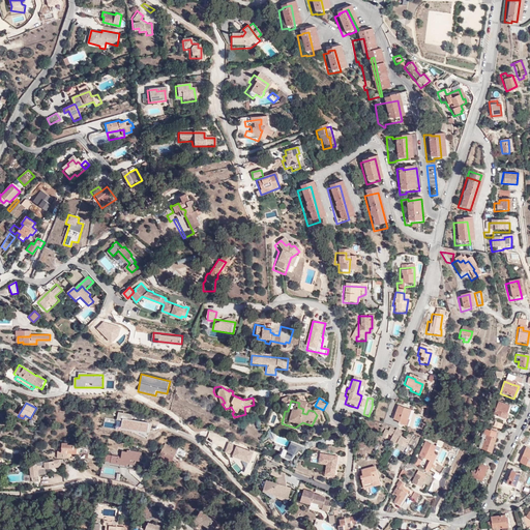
[(508,408),(498,405),(494,419),(502,421),(504,414),(506,414),(508,408)]
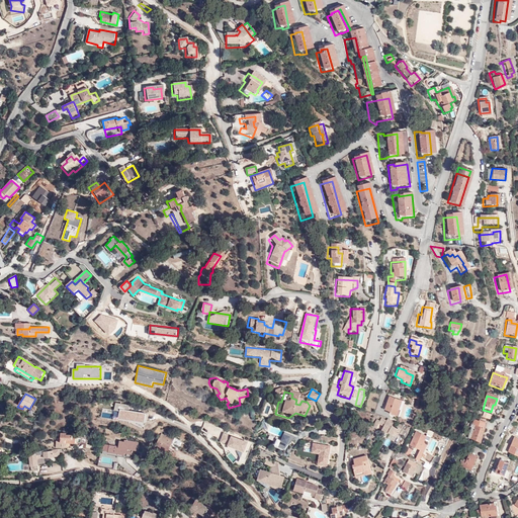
[(387,416),(395,417),(397,411),(400,412),(403,403),(386,398),(382,412),(389,414),(387,416)]
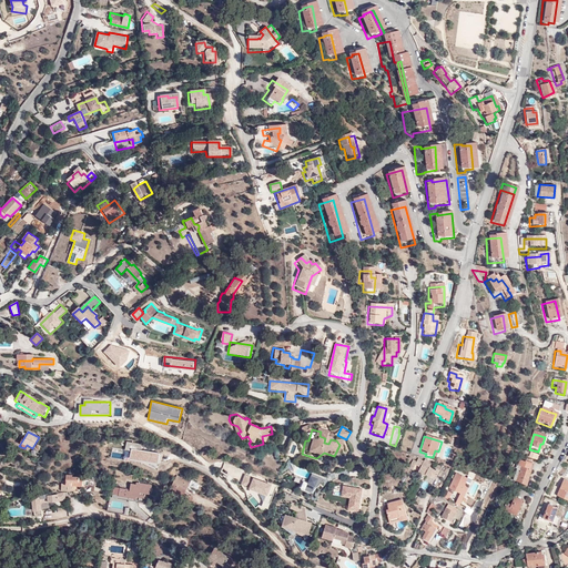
[(160,454),(141,452),(142,444),(127,442),(125,450),(131,452),(130,460),(159,464),(160,454)]
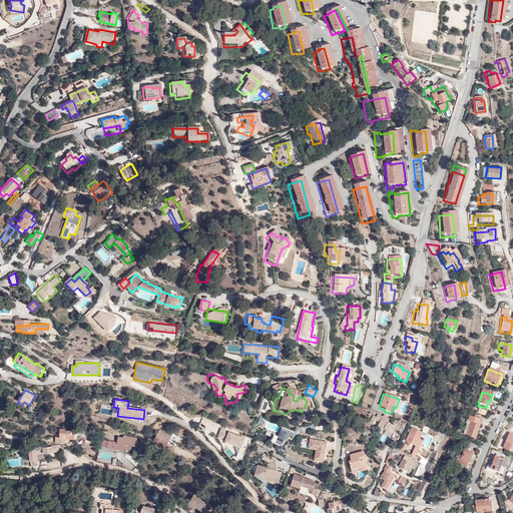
[(380,418),(375,416),(374,419),(371,417),(367,424),(370,426),(373,421),(383,427),(382,430),(390,435),(395,427),(392,425),(391,426),(385,423),(387,420),(381,417),(380,418)]
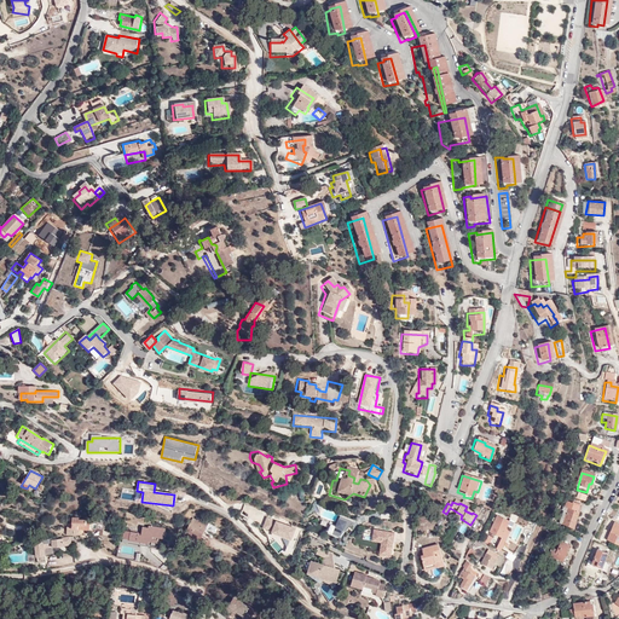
[(565,510),(559,527),(568,531),(570,525),(572,526),(578,509),(565,503),(562,509),(565,510)]
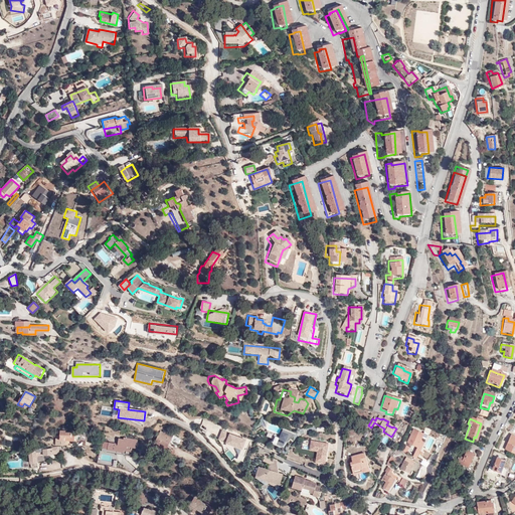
[(58,430),(58,434),(58,439),(73,439),(74,434),(70,434),(70,431),(63,431),(63,428),(58,430)]
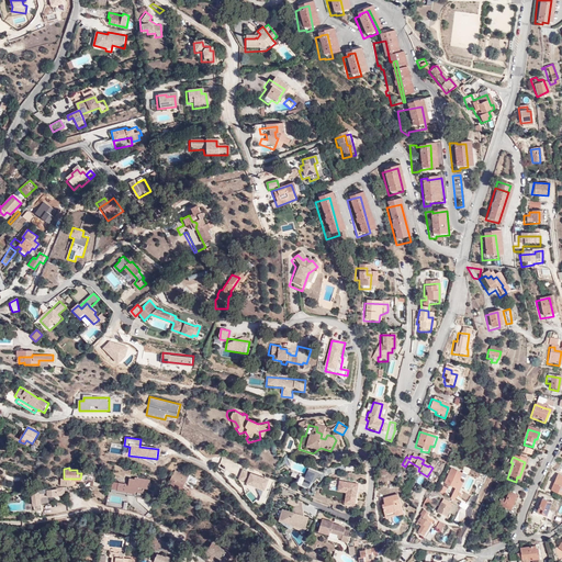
[(187,472),(186,473),(176,469),(169,482),(183,489),(190,474),(187,472)]
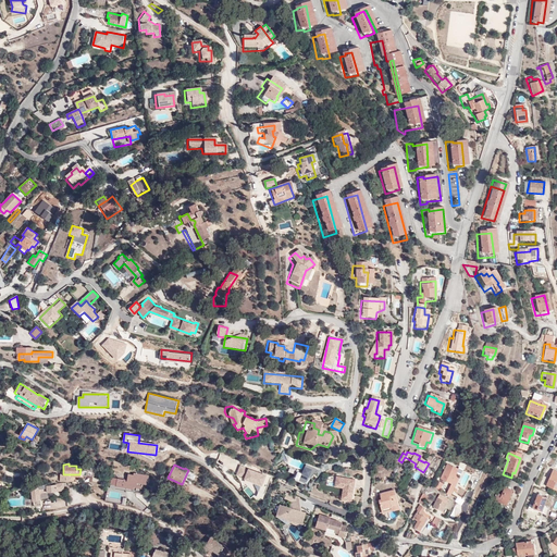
[(295,482),(310,486),(314,468),(305,466),(302,473),(297,472),(295,482)]
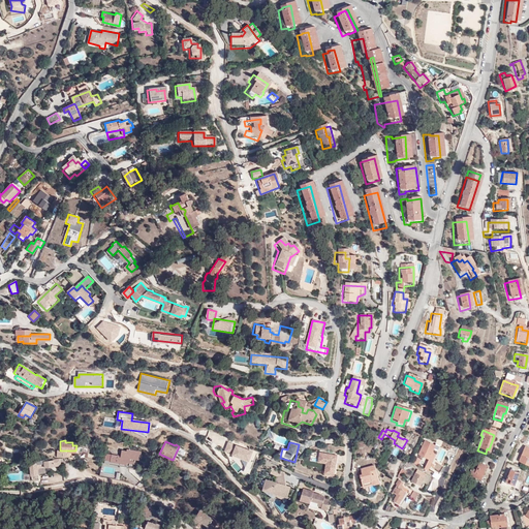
[(224,455),(248,460),(244,473),(250,474),(256,450),(227,443),(224,455)]
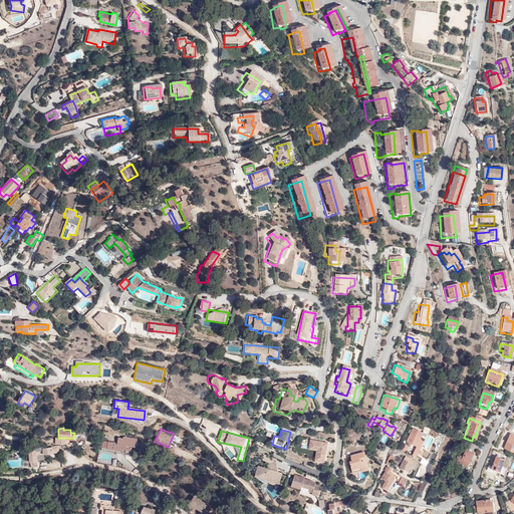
[(411,431),(405,444),(415,449),(419,441),(421,435),(411,431)]
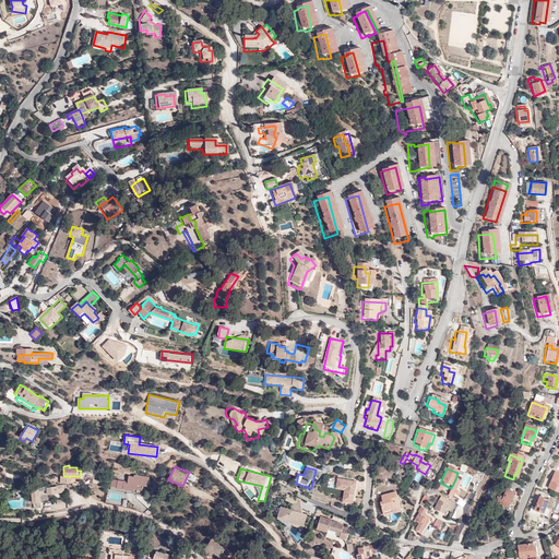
[(116,487),(135,490),(135,489),(142,490),(143,485),(149,486),(150,476),(133,474),(133,476),(128,475),(127,482),(118,479),(116,486),(116,487)]
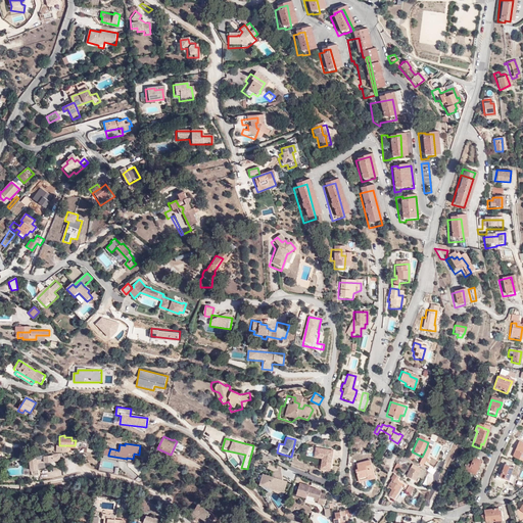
[(513,459),(522,463),(522,462),(522,445),(517,443),(511,457),(513,458),(513,459)]
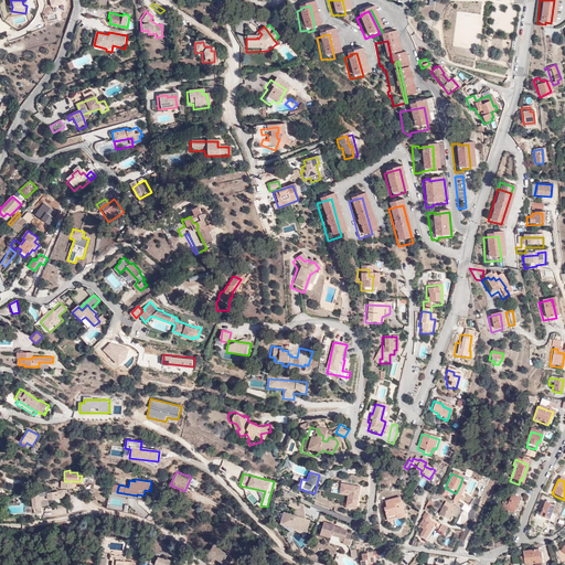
[(341,483),(340,496),(348,496),(347,509),(359,510),(361,486),(341,483)]
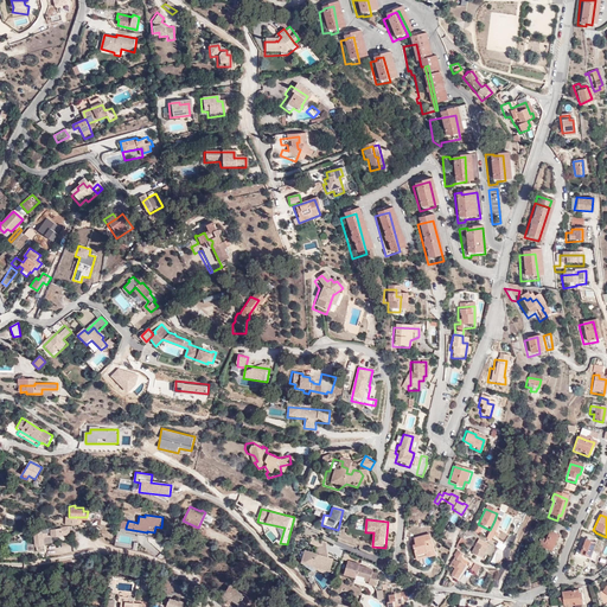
[(499,523),(494,521),(490,530),(485,541),(489,543),(499,523)]
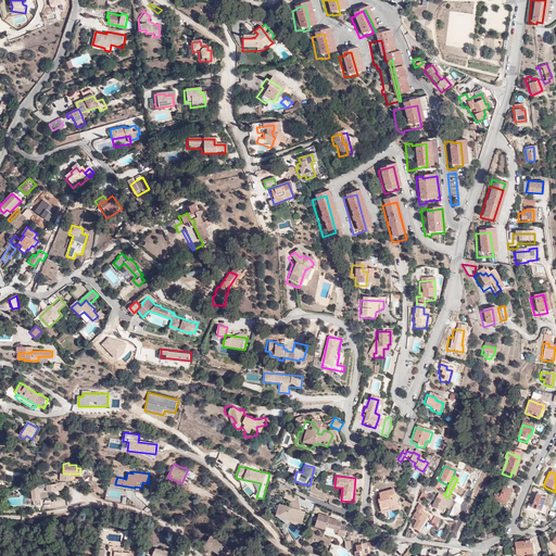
[(50,482),(47,482),(48,490),(63,488),(63,484),(65,483),(64,480),(57,481),(54,483),(51,483),(50,482)]
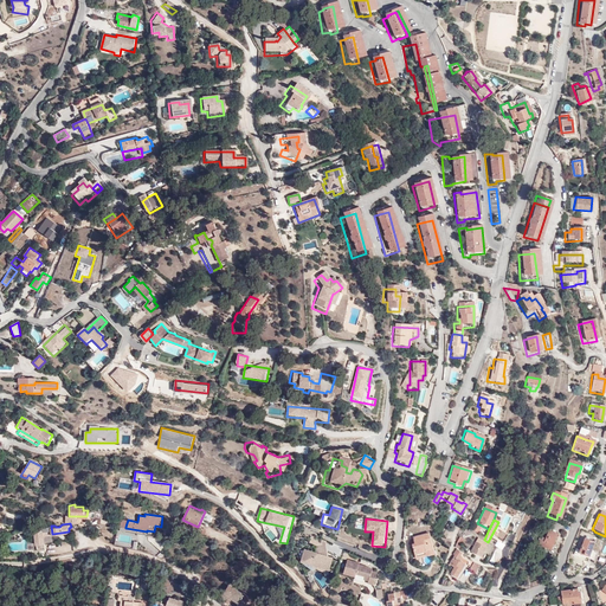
[(560,534),(563,527),(554,524),(550,532),(560,534)]
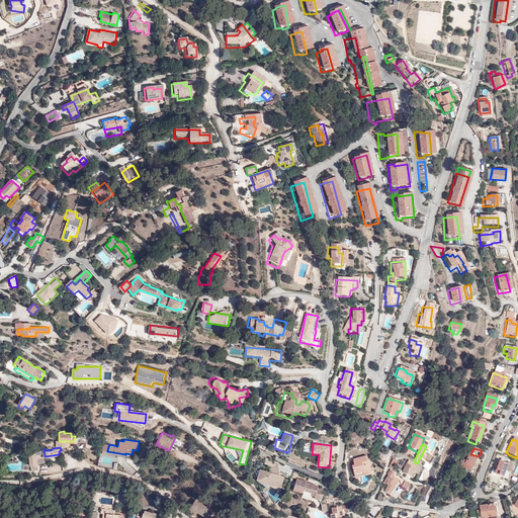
[(404,449),(401,455),(408,459),(411,453),(404,449)]
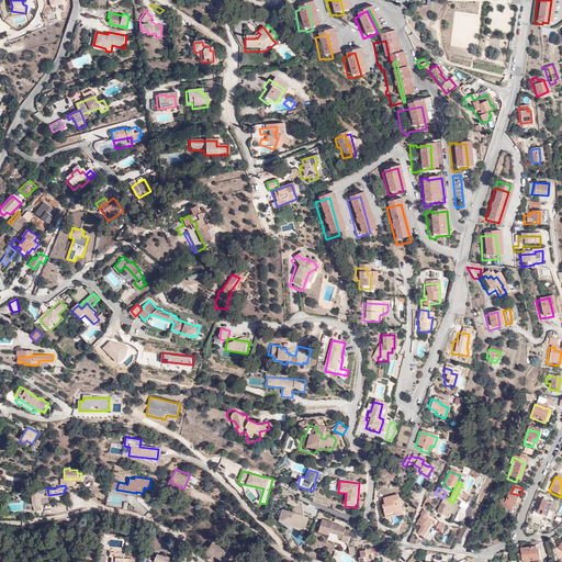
[(495,507),(509,513),(515,497),(506,494),(503,502),(498,501),(495,507)]
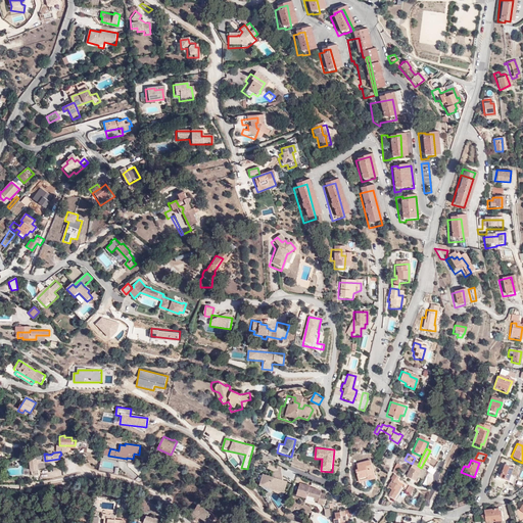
[(368,480),(373,478),(370,463),(355,468),(358,473),(354,474),(357,480),(367,477),(368,480)]
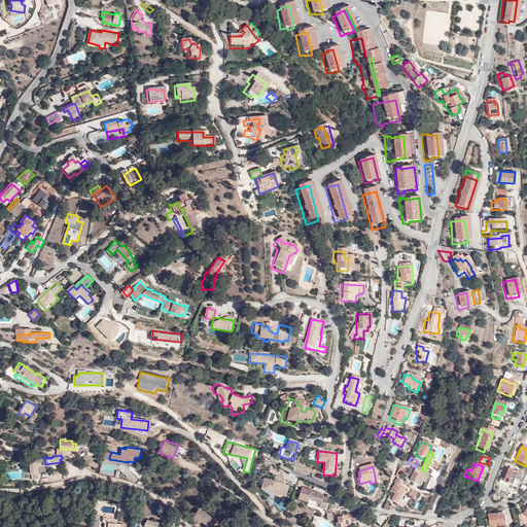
[(516,472),(507,469),(506,468),(502,480),(498,479),(497,483),(504,485),(505,483),(510,485),(508,487),(515,489),(517,482),(514,481),(516,472)]
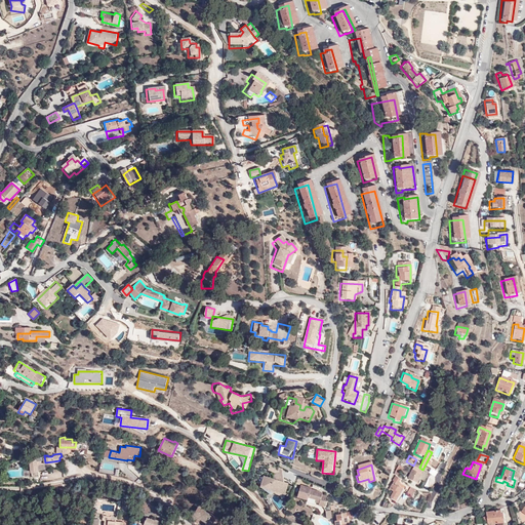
[(419,472),(411,469),(406,480),(414,484),(419,472)]
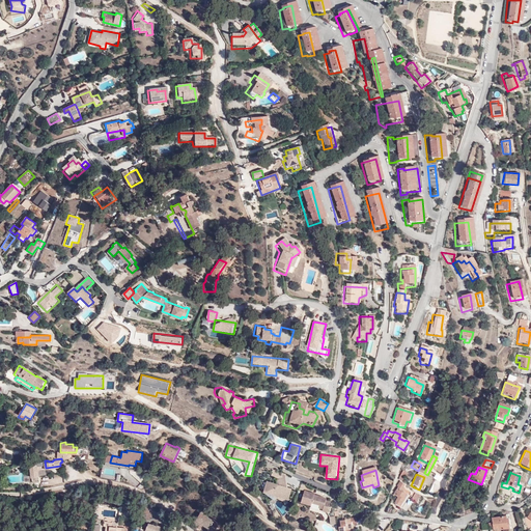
[(288,491),(263,484),(261,493),(263,494),(267,492),(268,492),(274,499),(285,502),(288,491)]
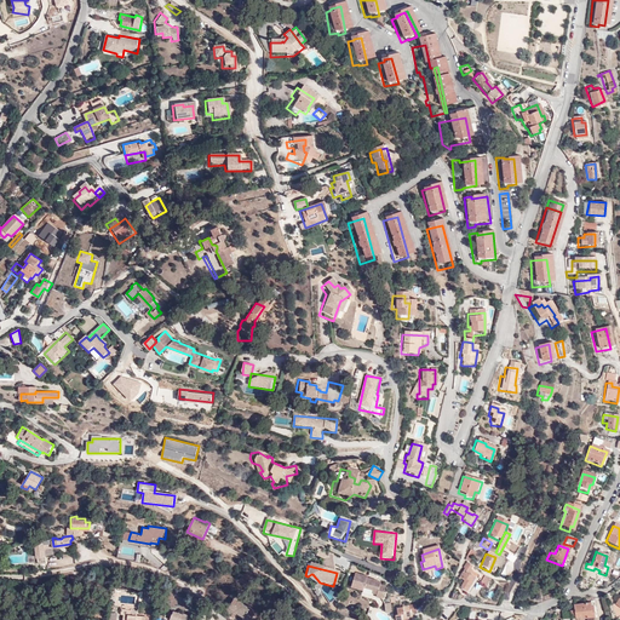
[(471,569),(465,566),(461,570),(463,572),(458,581),(463,584),(459,590),(466,593),(475,580),(469,577),(471,573),(470,572),(471,569)]
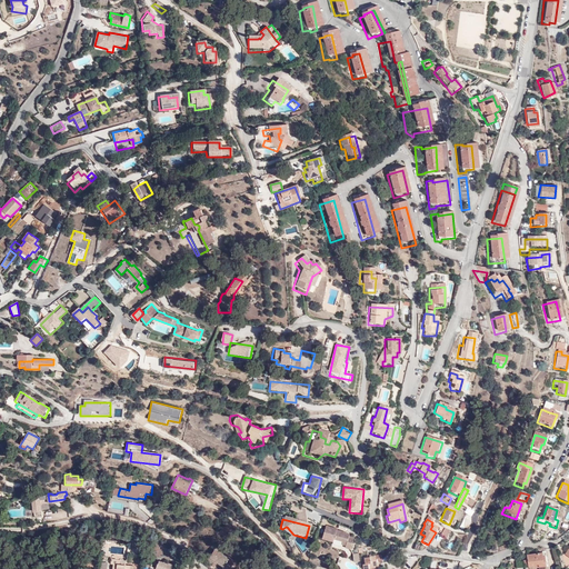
[(336,530),(325,527),(320,541),(331,543),(332,541),(341,543),(340,546),(343,547),(343,550),(349,551),(352,539),(348,538),(348,536),(345,535),(345,533),(336,531),(336,530)]
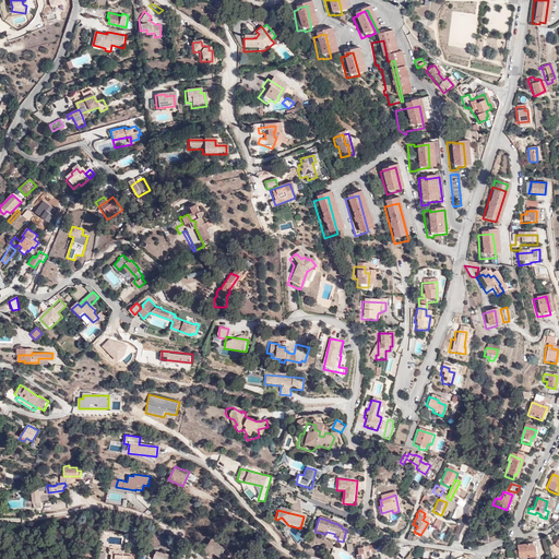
[(224,558),(228,552),(211,542),(202,556),(206,558),(210,558),(212,557),(215,558),(224,558)]
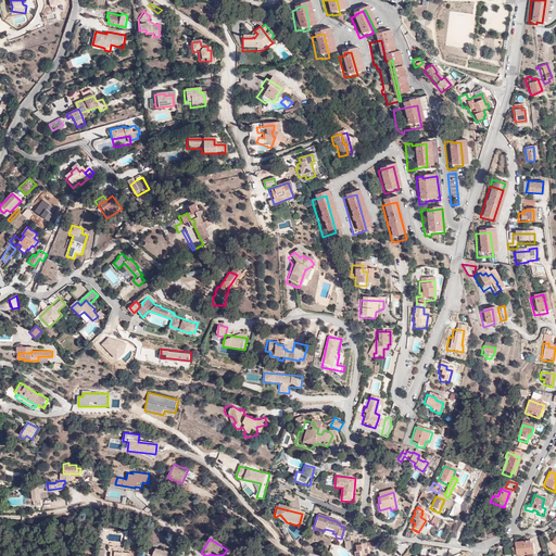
[(118,544),(110,543),(109,548),(112,550),(110,555),(127,555),(128,551),(124,551),(124,548),(118,547),(118,544)]
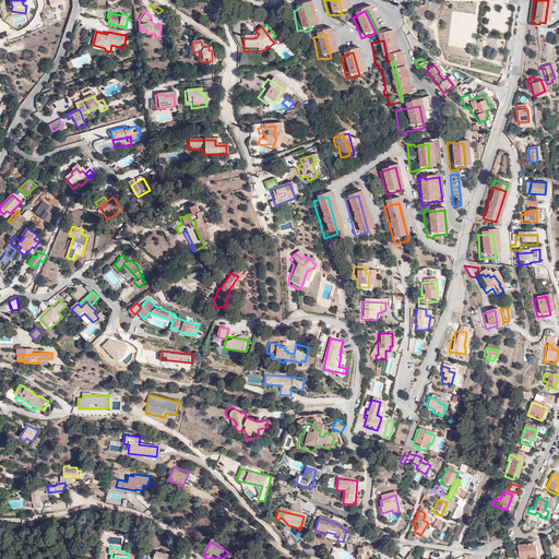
[(361,548),(356,549),(358,555),(355,556),(355,558),(365,558),(370,558),(369,555),(372,554),(372,551),(373,551),(372,546),(368,547),(368,550),(363,551),(361,548)]
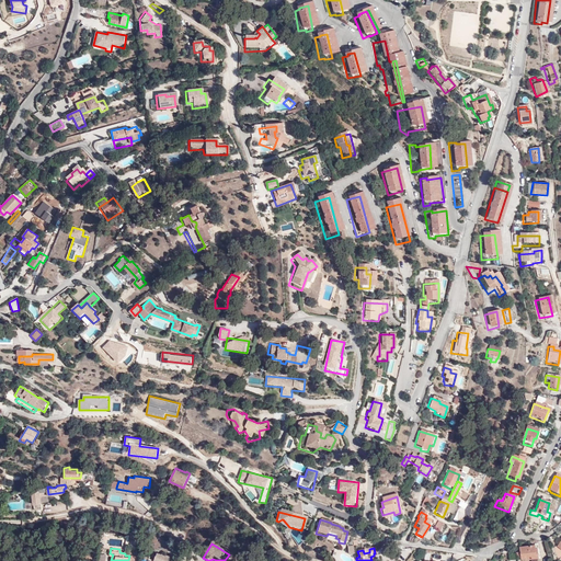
[(534,553),(533,548),(518,550),(518,552),(514,553),(514,560),(525,560),(534,560),(537,560),(537,553),(534,553)]
